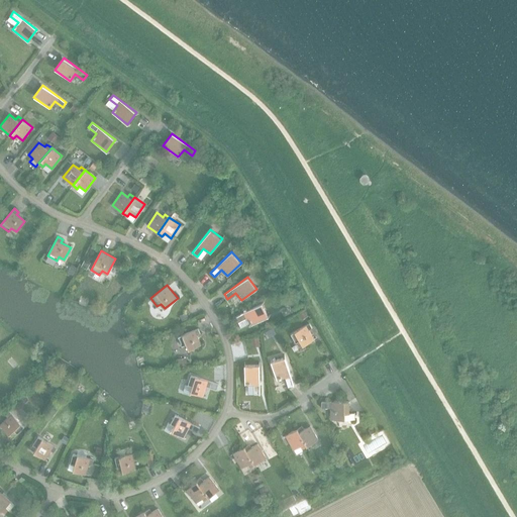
[(246,317),(250,325),(268,316),(261,303),(235,317),(238,322),(246,317)]
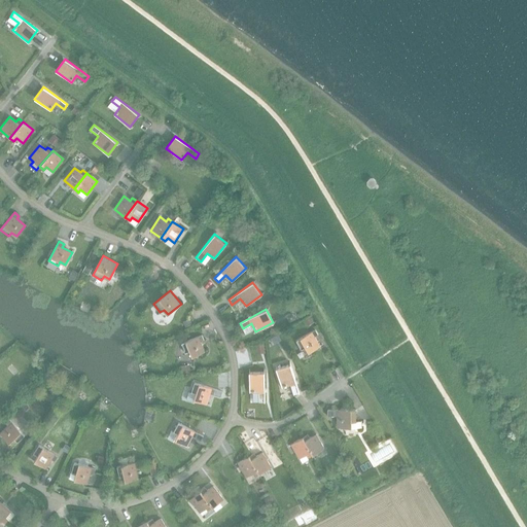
[(305,347),(308,353),(320,346),(314,337),(318,335),(315,329),(295,341),(301,350),(305,347)]
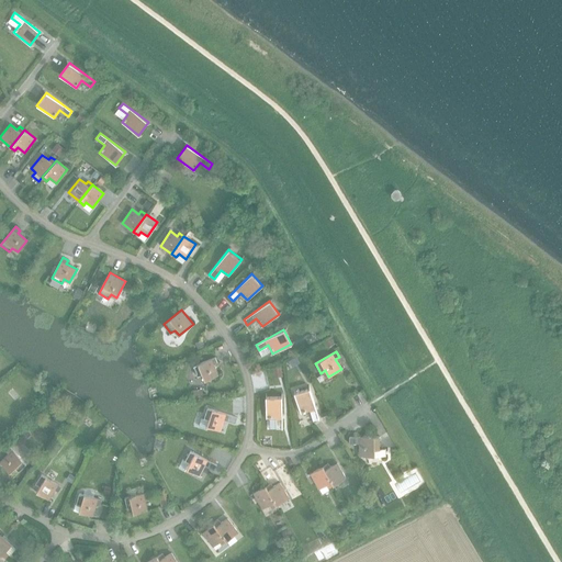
[(288,360),(291,367),(300,362),(296,356),(288,360)]
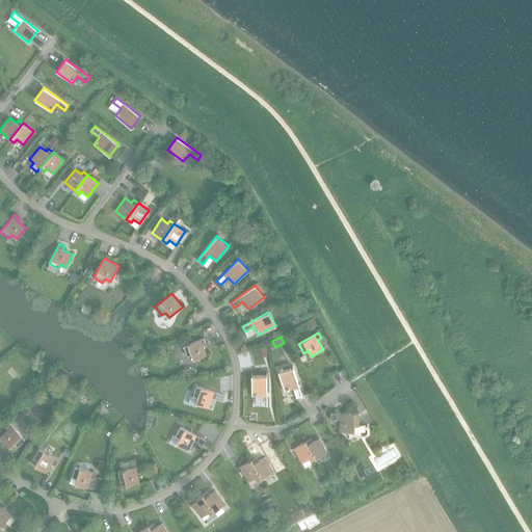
[(193,361),(207,355),(202,345),(206,343),(204,338),(183,346),(187,356),(191,354),(193,361)]
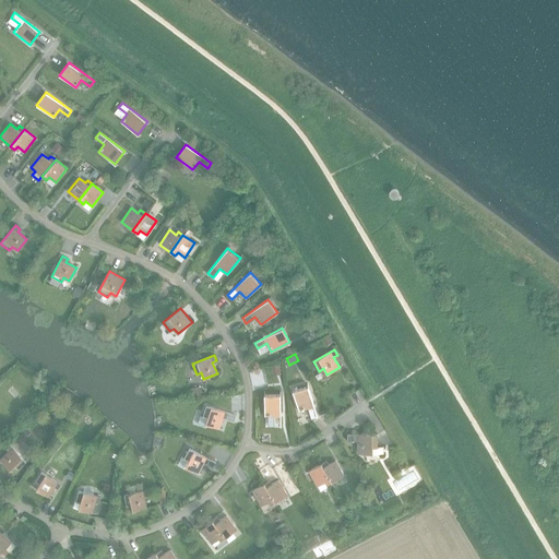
[(311,418),(318,416),(308,387),(293,391),(298,411),(308,407),(311,418)]
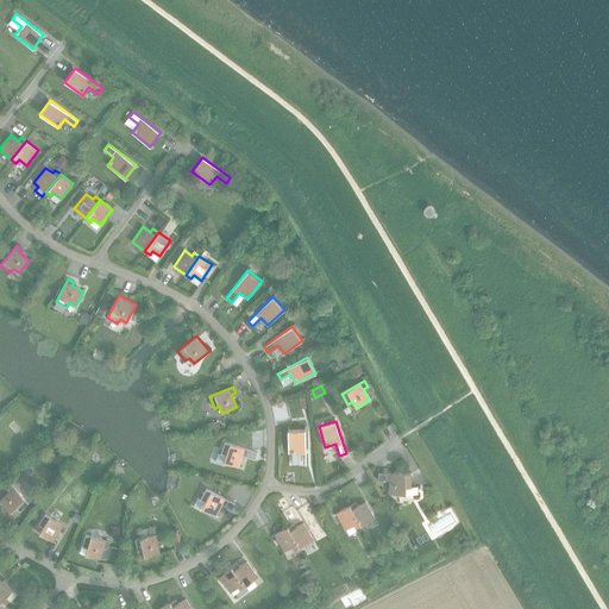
[(299,464),(306,464),(306,429),(288,429),(288,452),(299,452),(299,464)]
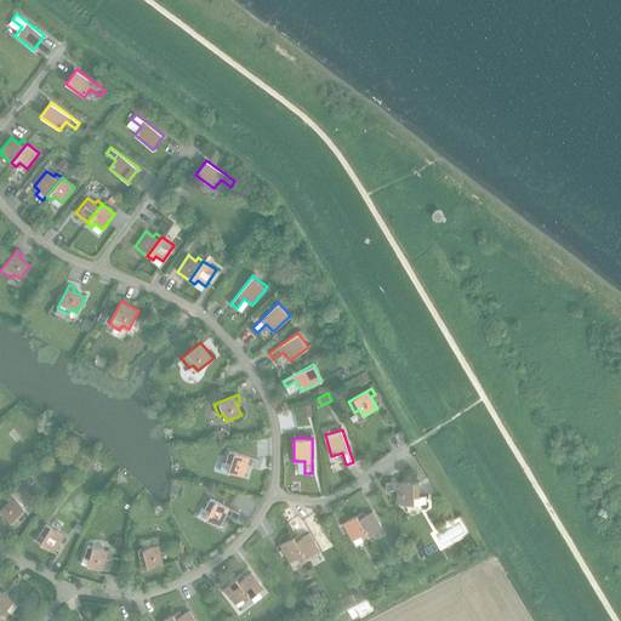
[(224,462),(222,472),(227,473),(228,471),(243,476),(248,463),(256,466),(260,467),(262,461),(257,460),(229,450),(224,462)]
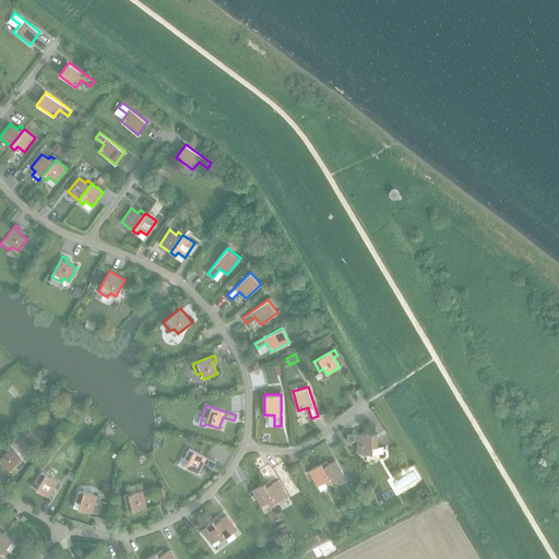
[(26,427),(19,432),(24,439),(32,432),(26,427)]
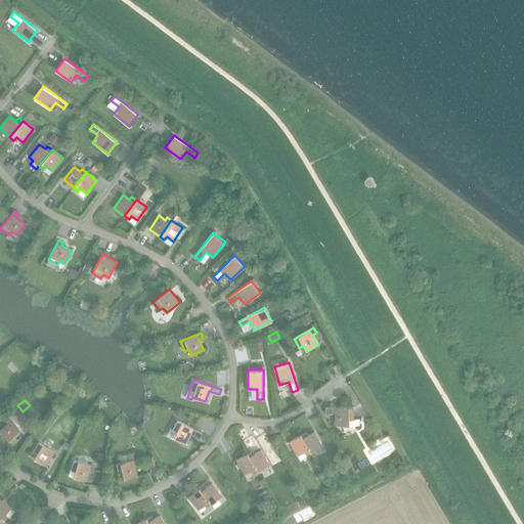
[(359,419),(353,419),(353,406),(325,407),(325,413),(335,413),(335,425),(359,425),(359,419)]
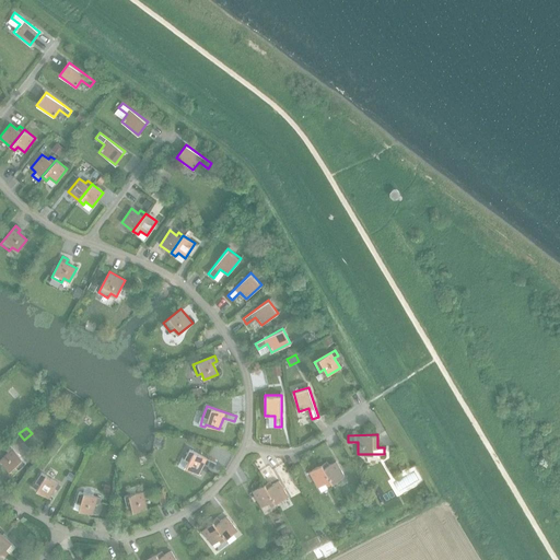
[(14,466),(18,469),(26,462),(10,445),(6,448),(9,452),(0,459),(10,470),(14,466)]
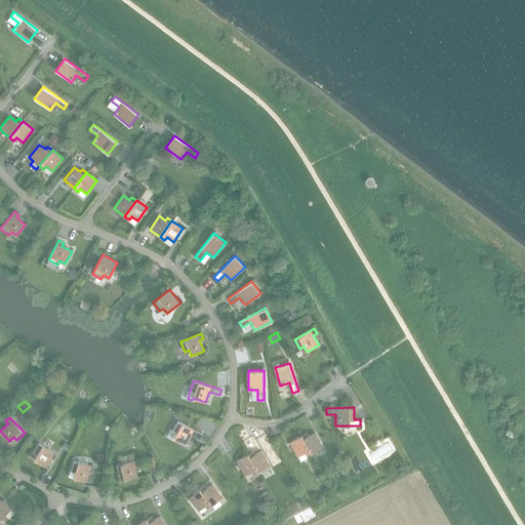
[(191,435),(200,439),(202,434),(197,432),(177,420),(172,430),(176,433),(173,438),(186,444),(191,435)]
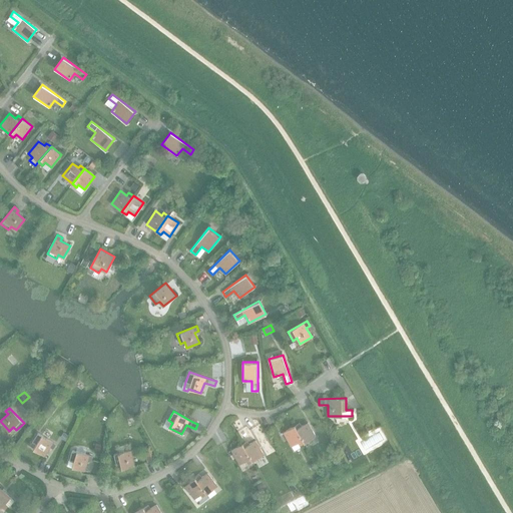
[(295,426),(305,443),(316,436),(308,422),(301,426),(299,423),(295,426)]
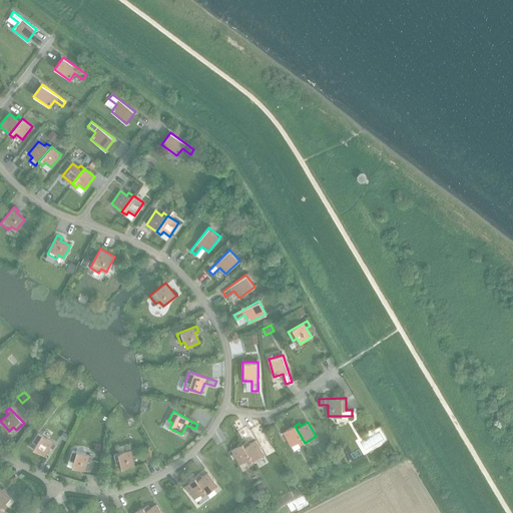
[(300,445),(305,443),(295,426),(283,432),(292,446),(298,442),(300,445)]
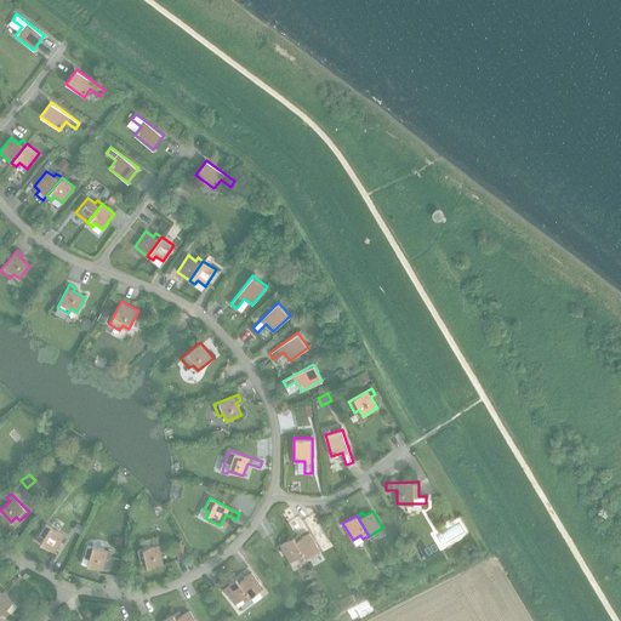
[(61,541),(64,543),(68,537),(45,524),(39,534),(44,537),(40,543),(53,552),(61,541)]
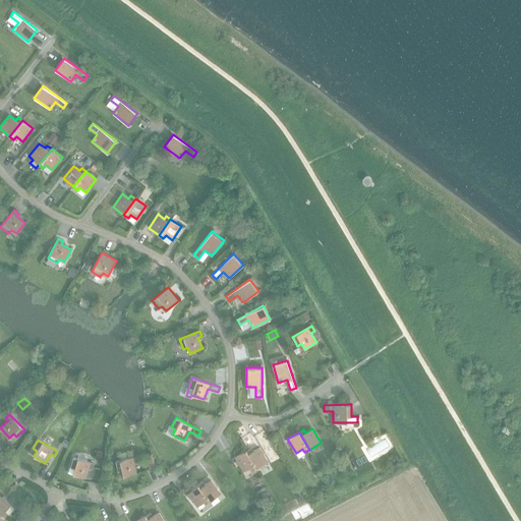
[(246,451),(256,468),(268,462),(259,447),(252,451),(250,448),(246,451)]
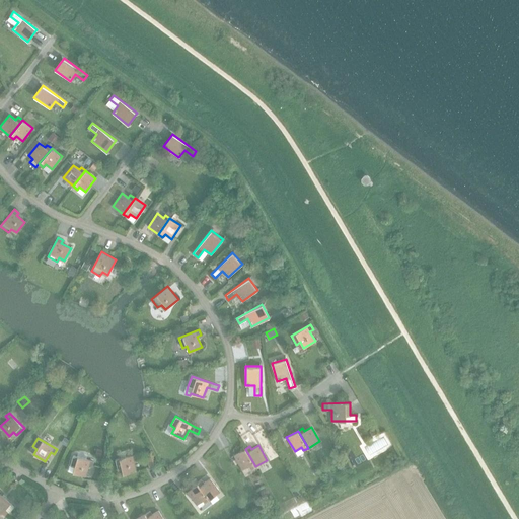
[(250,469),(255,466),(245,449),(234,455),(242,469),(248,465),(250,469)]
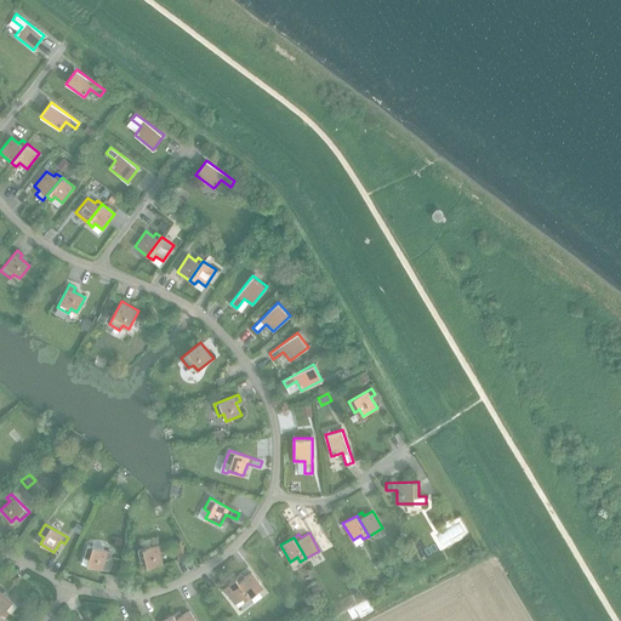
[(181,541),(174,542),(177,559),(184,558),(181,541)]
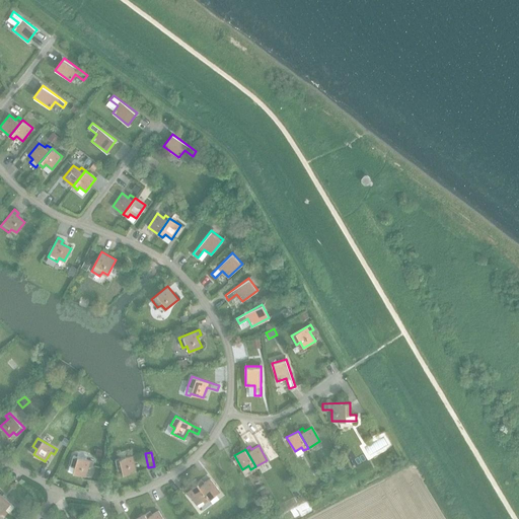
[(123,474),(136,471),(134,460),(137,459),(136,454),(115,459),(117,469),(122,468),(123,474)]
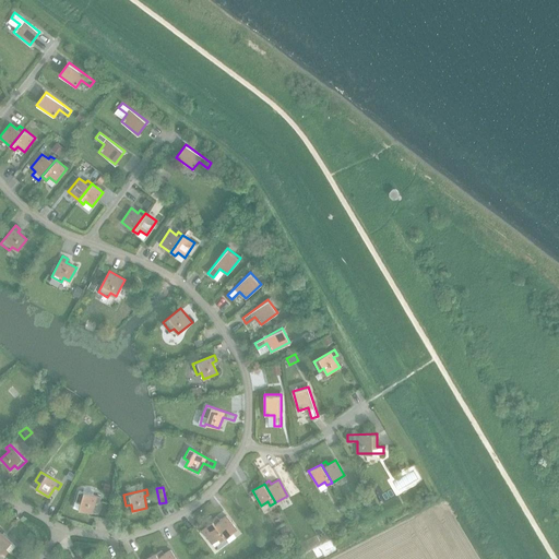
[(95,501),(99,502),(100,497),(79,490),(75,501),(80,502),(79,509),(92,513),(95,501)]
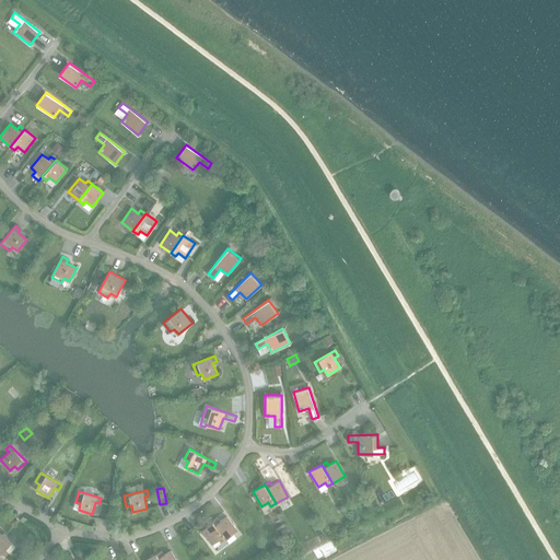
[(212,522),(225,539),(237,531),(226,516),(220,522),(218,518),(212,522)]
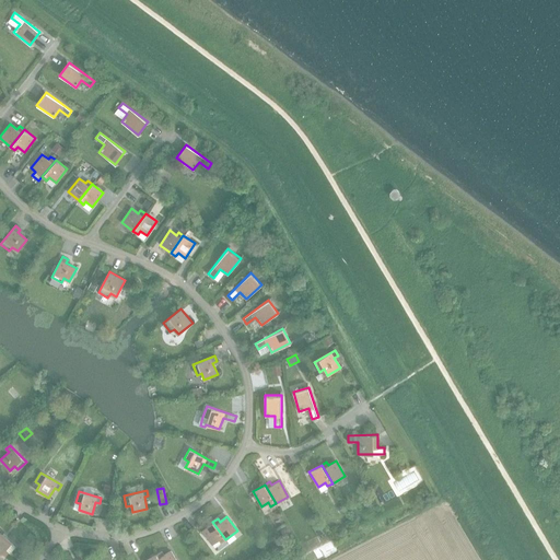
[(221,543),(225,539),(212,522),(201,531),(212,545),(219,539),(221,543)]
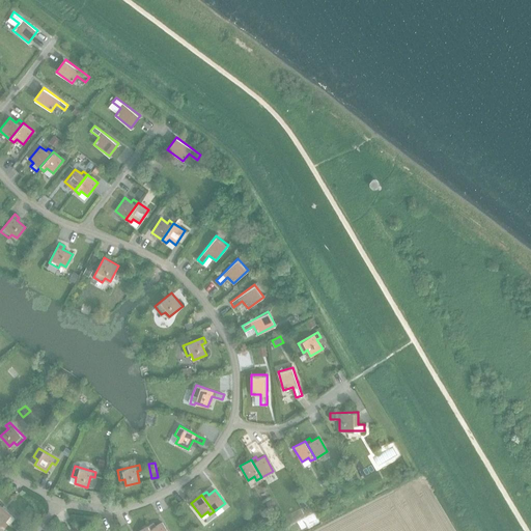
[(0,524),(4,528),(8,524),(5,521),(10,515),(0,505),(0,524)]
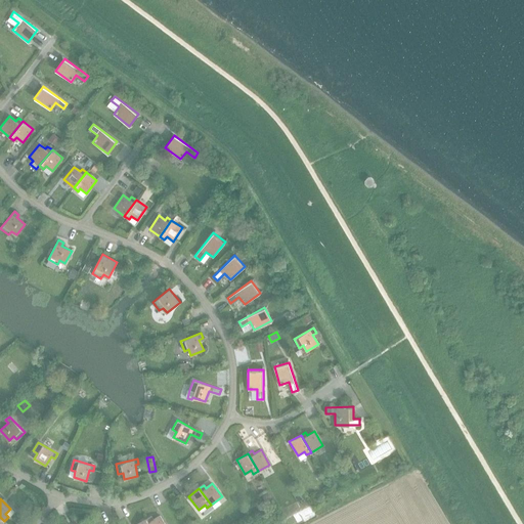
[(146,519),(149,523),(164,523),(160,515),(153,519),(151,516),(146,519)]
